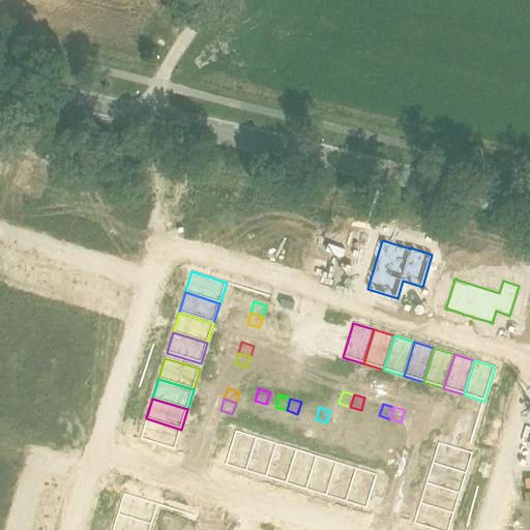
[(330,411),(326,422),(337,427),(342,414),(330,411)]
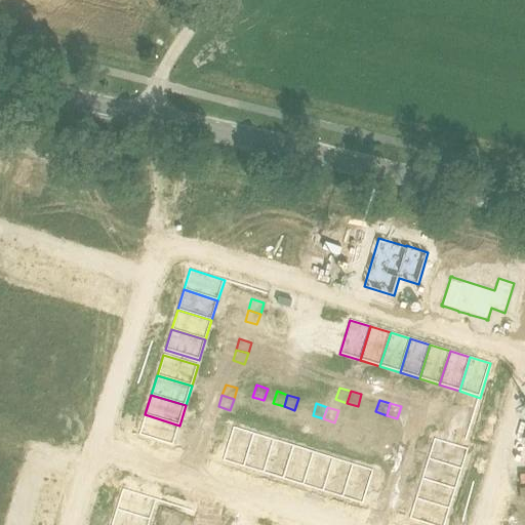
[(418,412),(415,423),(426,428),(430,415),(418,412)]
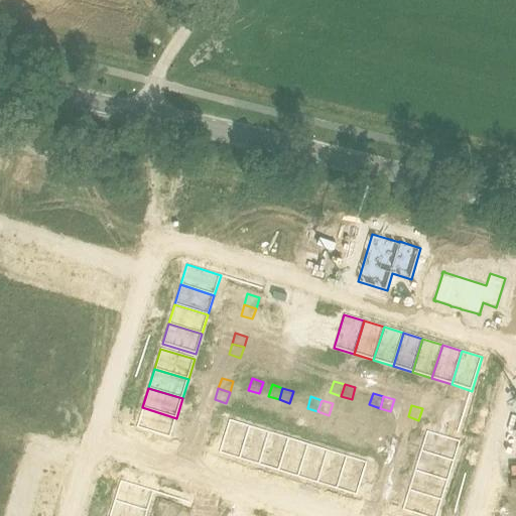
[(142,407),(136,427),(169,438),(176,418),(142,407)]
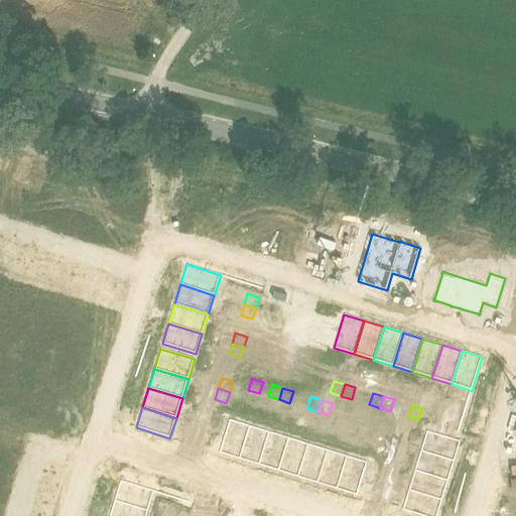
[(350,408),(346,420),(357,423),(361,412),(350,408)]
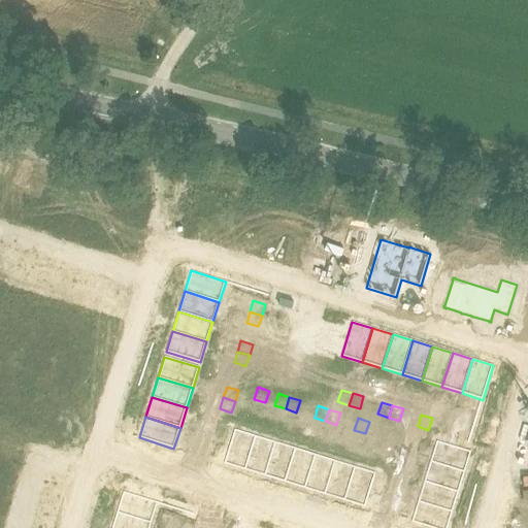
[(432,418),(428,430),(439,433),(443,421),(432,418)]
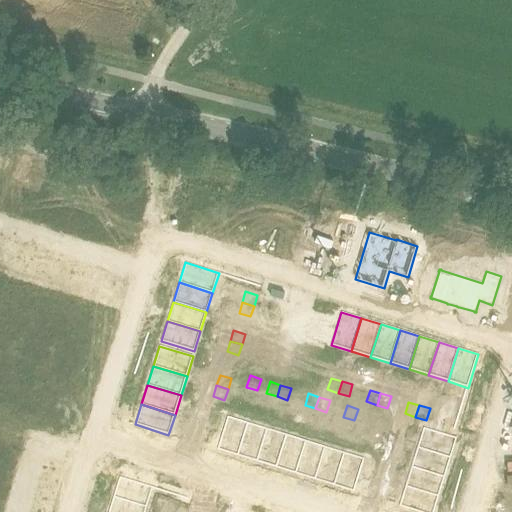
[(358,409),(354,420),(365,424),(368,412),(358,409)]
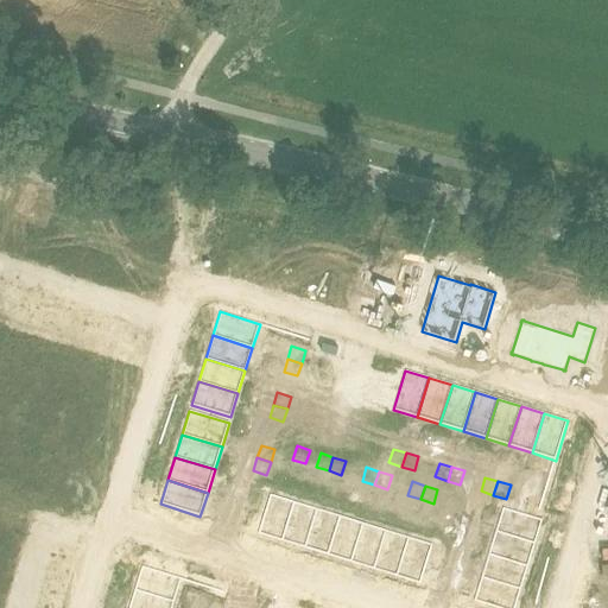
[(520,488),(517,502),(530,506),(533,493),(520,488)]
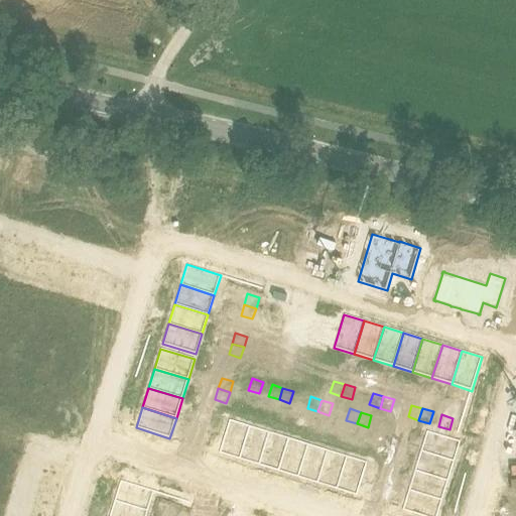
[(210,416),(206,427),(218,431),(221,420),(210,416)]
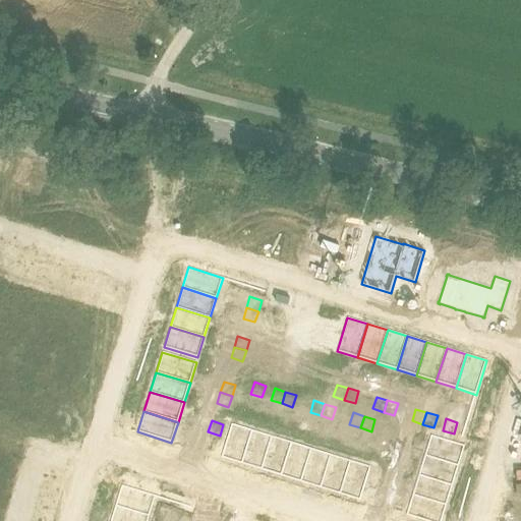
[(231,423),(221,458),(241,464),(251,429),(231,423)]
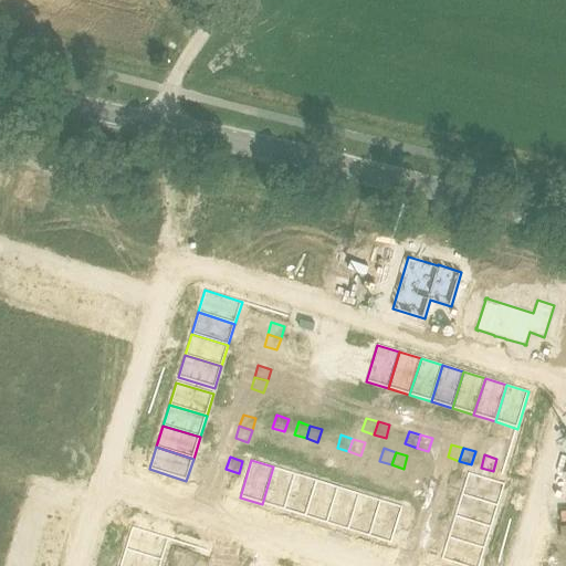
[(273,467),(262,504),(283,511),(295,473),(273,467)]
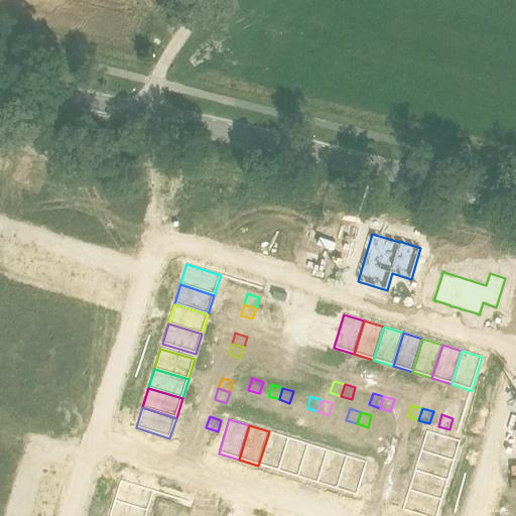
[(206,427),(203,438),(214,441),(218,431),(206,427)]
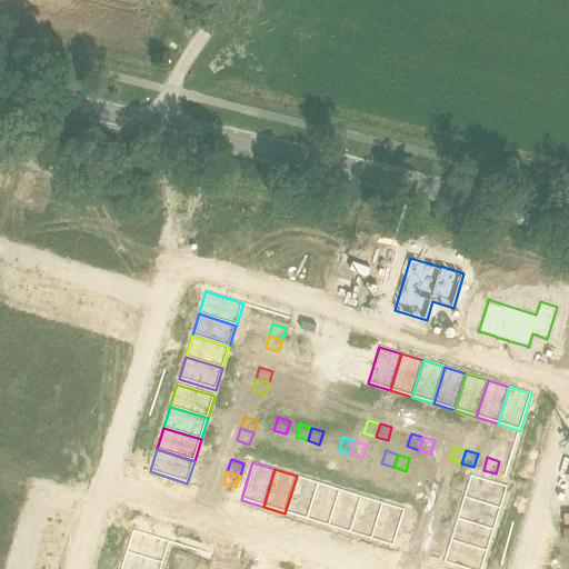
[(426,472),(422,485),(435,489),(438,477),(426,472)]
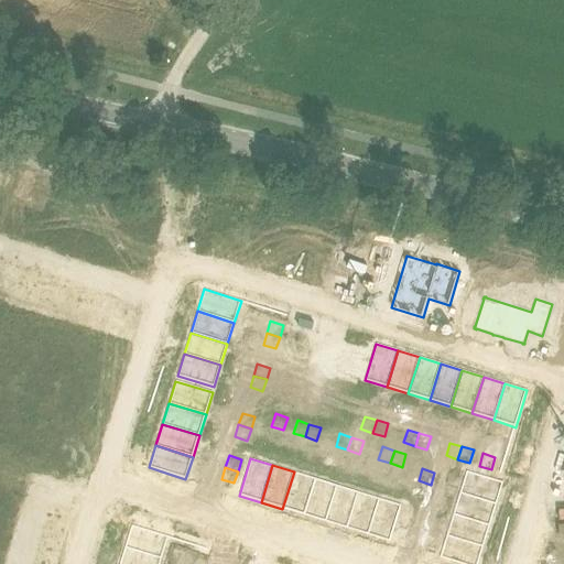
[(294,472),(282,509),(304,516),(315,478),(294,472)]
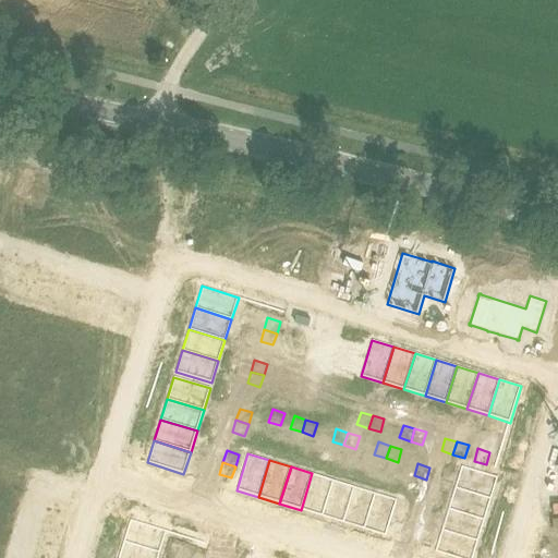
[(461,466),(455,488),(490,499),(498,477),(461,466)]
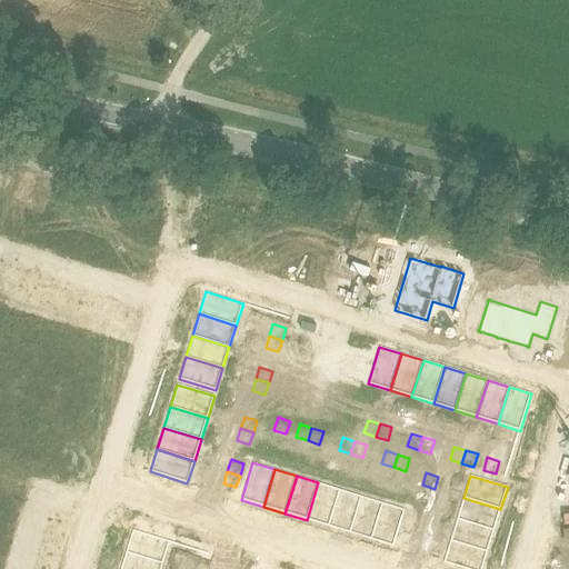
[(318,482),(307,520),(328,527),(339,489),(318,482)]
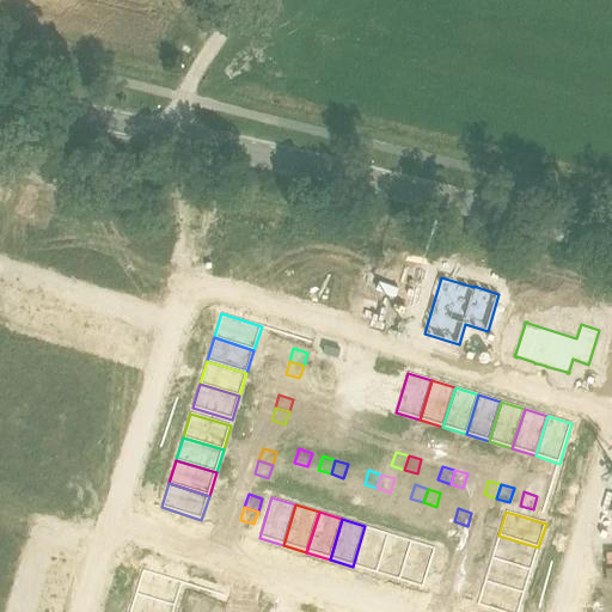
[(454,521),(450,534),(464,538),(467,526),(454,521)]
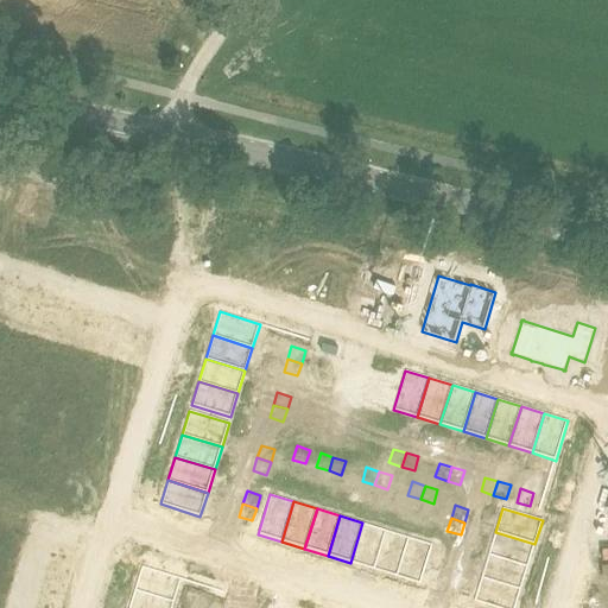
[(362,523),(350,563),(373,570),(386,530),(362,523)]
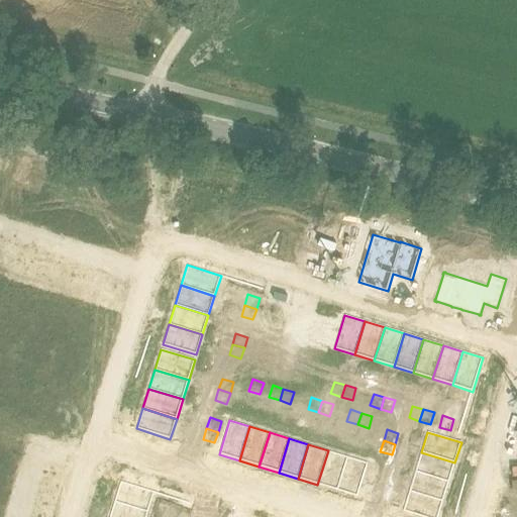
[(328,450),(317,485),(336,491),(347,456),(328,450)]
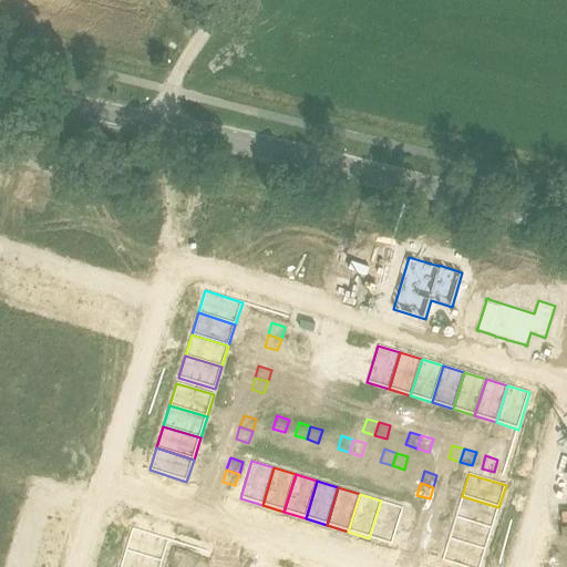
[(462,496),(455,517),(493,528),(498,507),(462,496)]
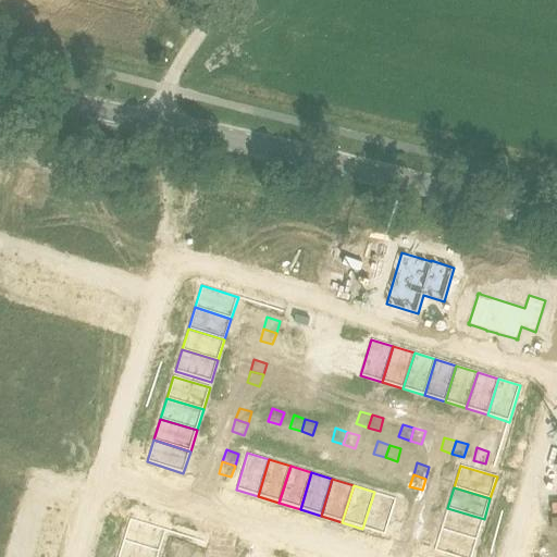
[(374,492),(362,529),(384,535),(396,499),(374,492)]
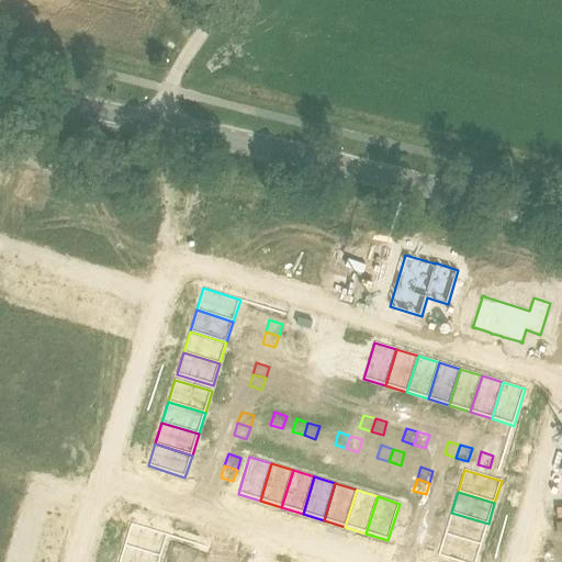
[(407,509),(404,521),(416,525),(419,514),(407,509)]
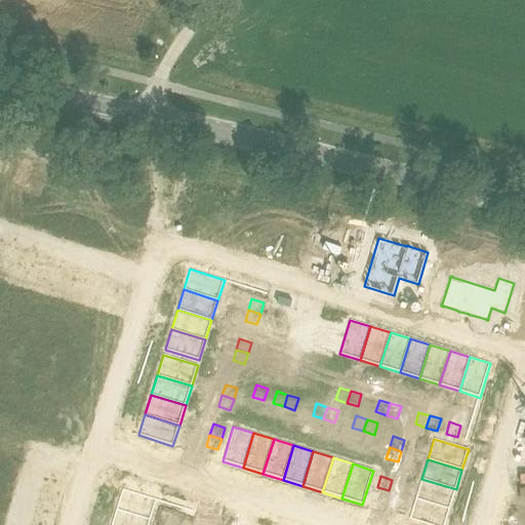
[(421,479),(415,498),(450,510),(456,489),(421,479)]
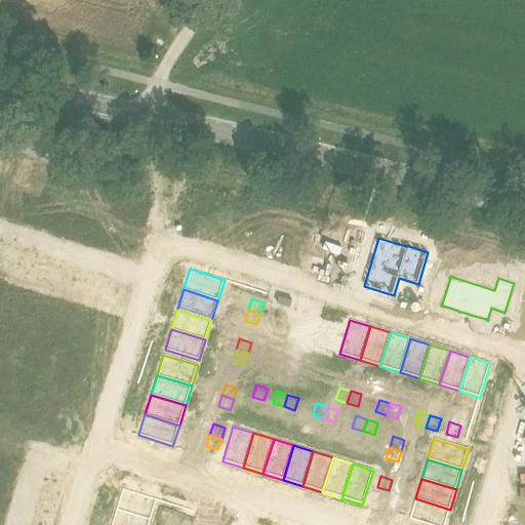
[(524,481),(522,480),(515,506),(524,509),(524,481)]
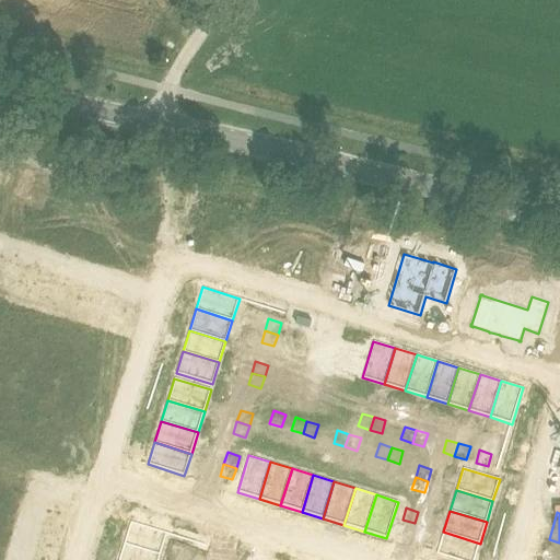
[(403,520),(398,531),(411,535),(415,523),(403,520)]
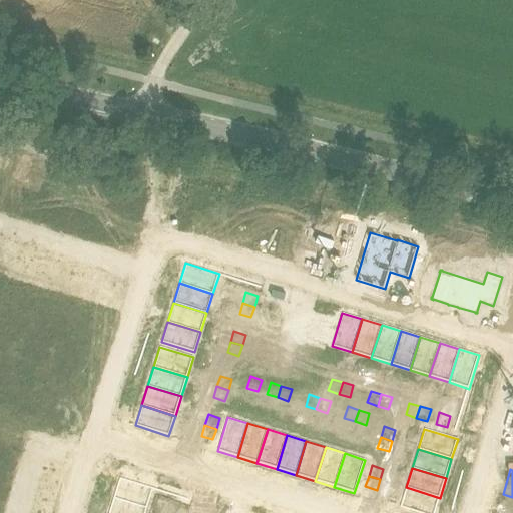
[(119,478),(113,498),(146,508),(153,488),(119,478)]
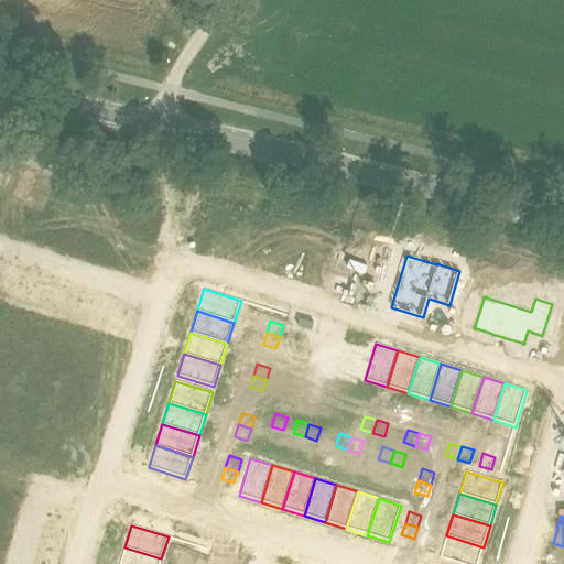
[(446,535),(440,557),(459,563),(477,563),(484,548),(446,535)]
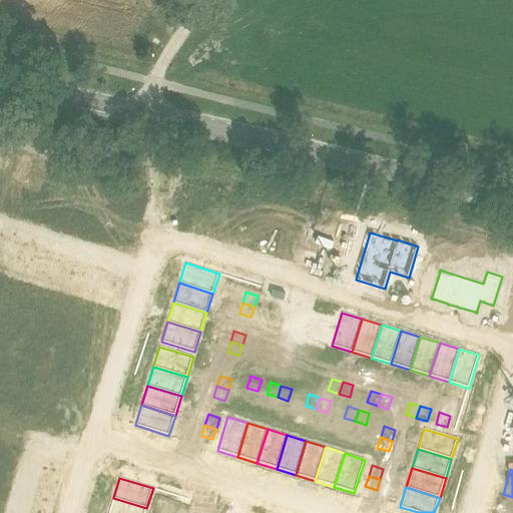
[(512,512),(512,497),(503,494),(496,512),(512,512)]
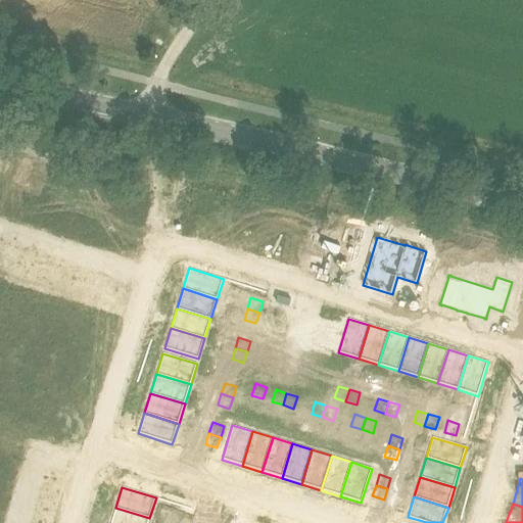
[(115,508),(110,522),(147,522),(149,518),(115,508)]
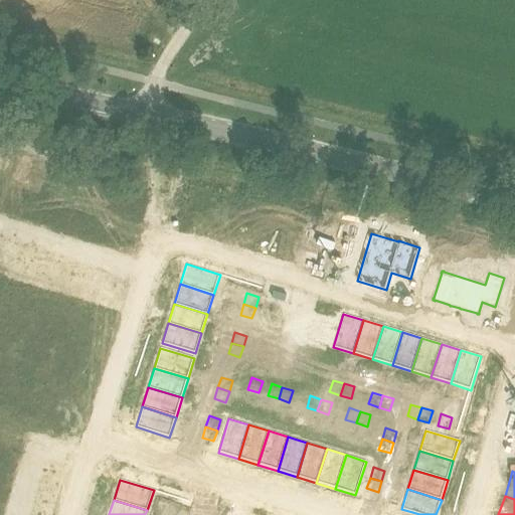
[(173,506),(170,514),(183,514),(185,510),(173,506)]
